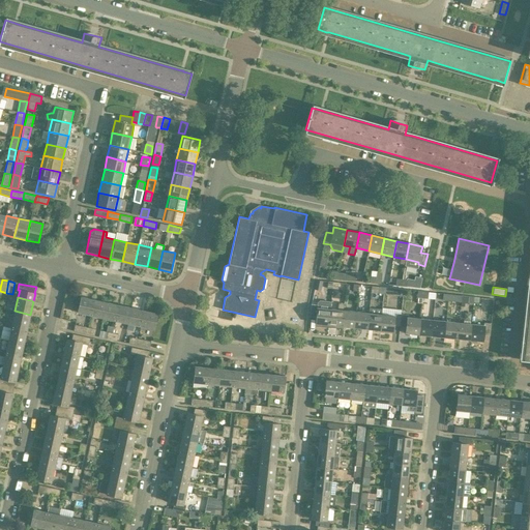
[(90,316),(94,300),(81,297),(78,313),(90,316)]
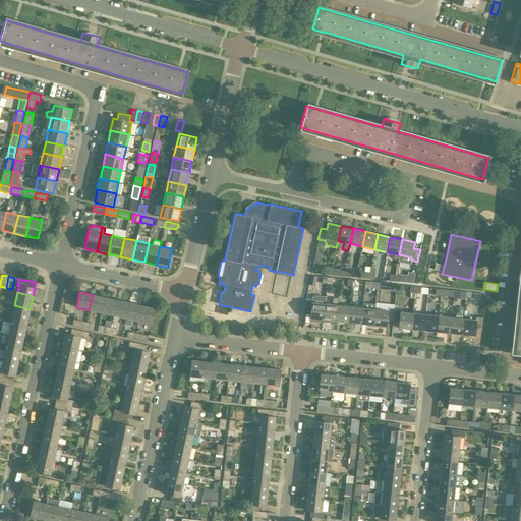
[(93,295),(89,310),(101,312),(105,297),(93,295)]
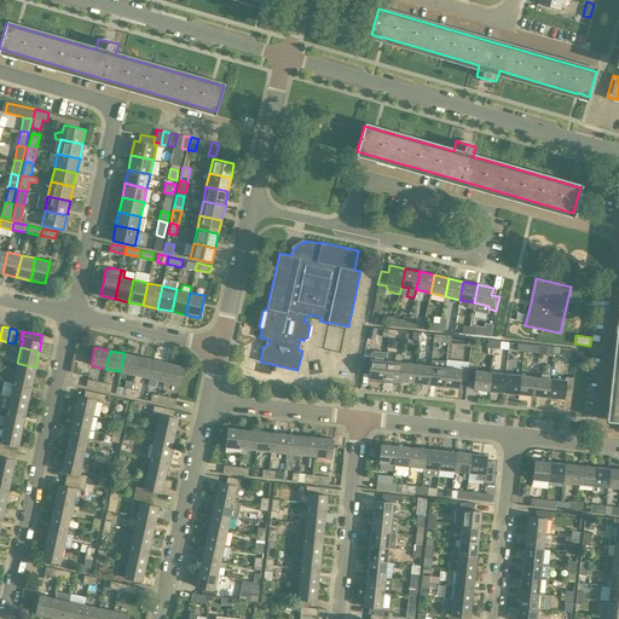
[(362,370),(369,370),(368,377),(383,380),(386,362),(387,352),(374,351),(370,353),(370,357),(363,356),(362,370)]
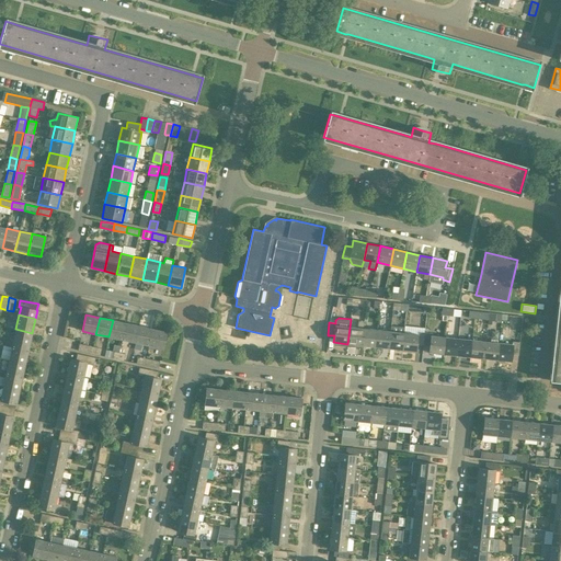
[(113,320),(109,336),(122,340),(126,323),(113,320)]
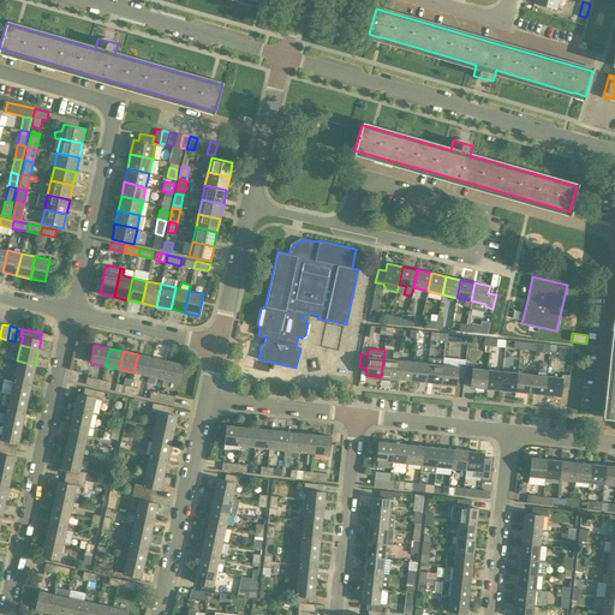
[(392,359),(383,359),(381,377),(395,378),(398,360),(399,352),(393,351),(392,359)]
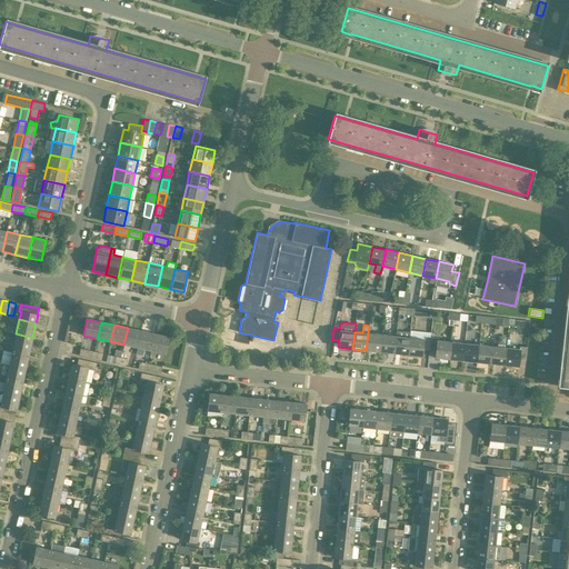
[(128,328),(123,345),(138,348),(141,331),(128,328)]
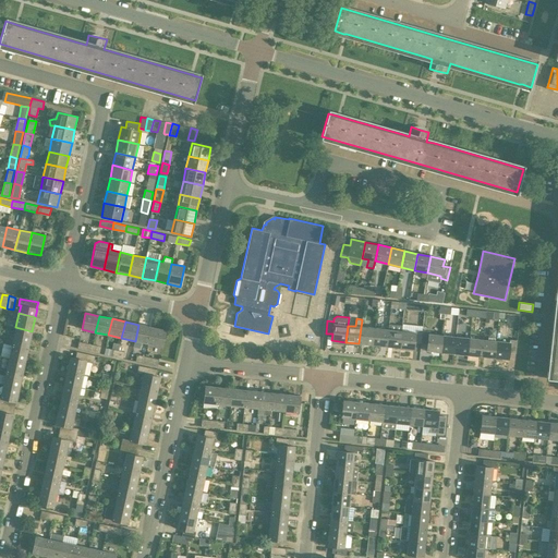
[(138,325),(135,341),(148,343),(152,327),(138,325)]
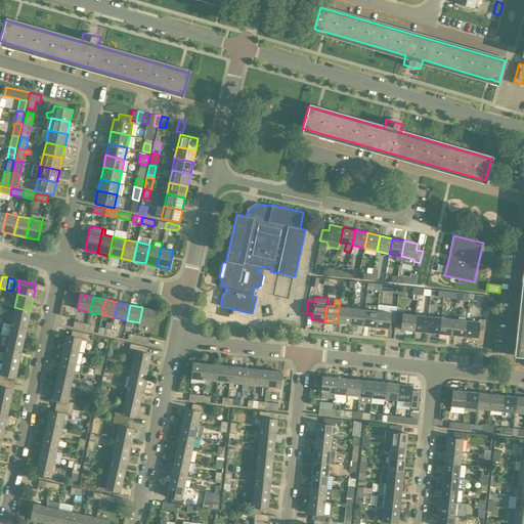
[(11,320),(27,323),(30,311),(14,307),(11,320)]
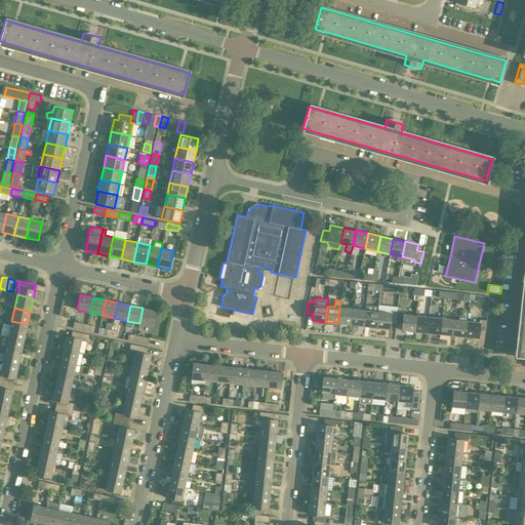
[(143,308),(139,323),(152,326),(155,311),(143,308)]
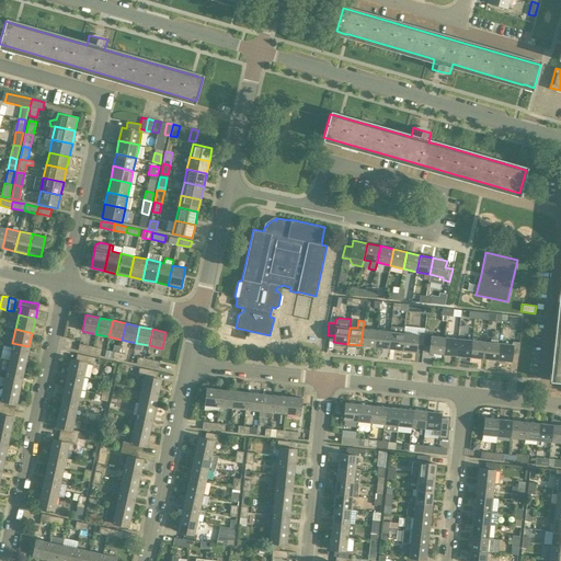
[(363,329),(361,345),(375,347),(376,330),(363,329)]
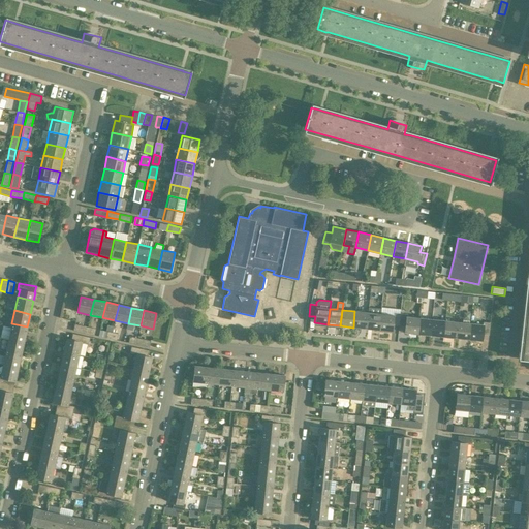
[(366,329),(368,313),(354,311),(353,328),(366,329)]
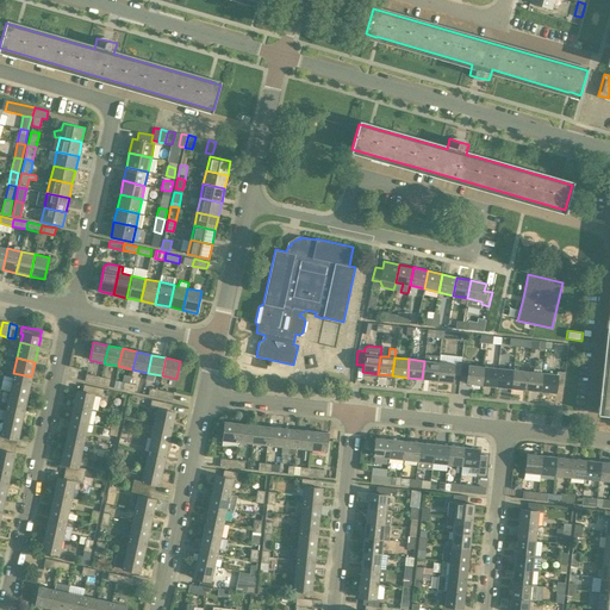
[(439,362),(437,380),(452,383),(453,374),(460,375),(461,361),(454,360),(453,363),(439,362)]
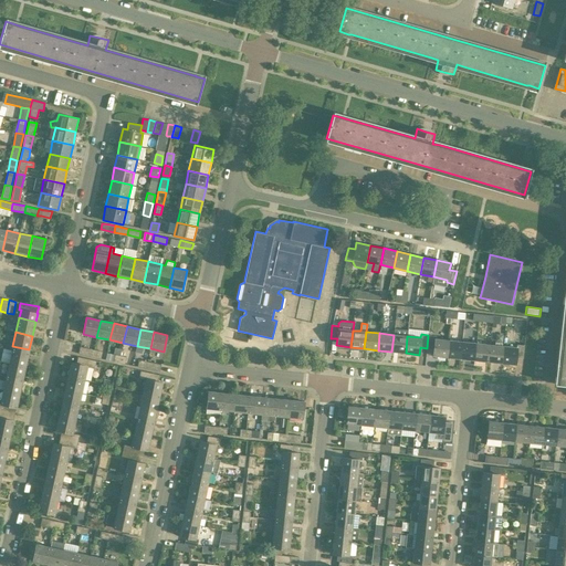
[(406,353),(407,336),(394,335),(391,352),(406,353)]
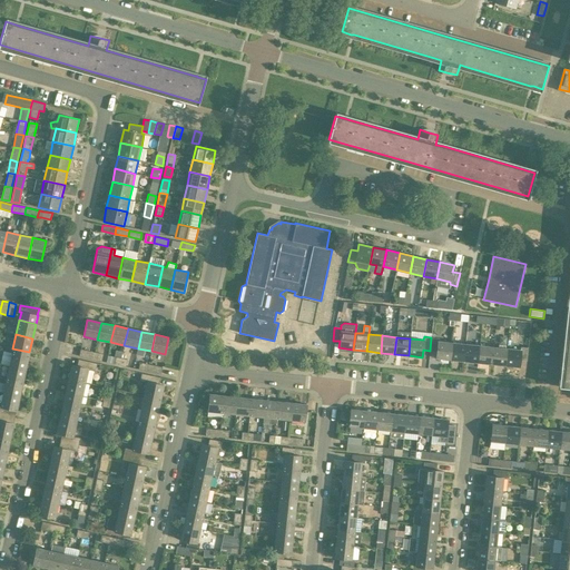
[(450,360),(451,343),(438,342),(439,338),(431,337),(430,351),(436,351),(435,359),(450,360)]
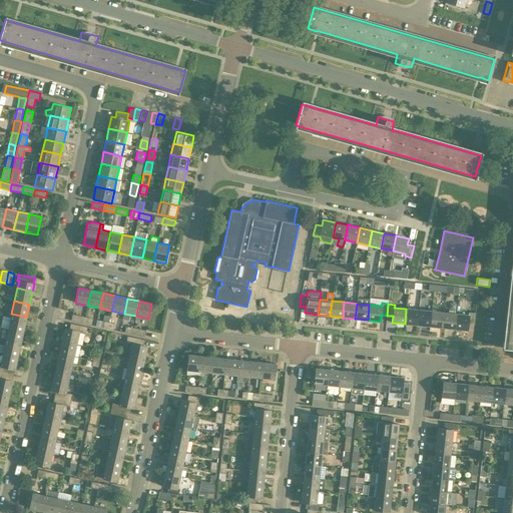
[(406,309),(405,324),(417,325),(419,310),(406,309)]
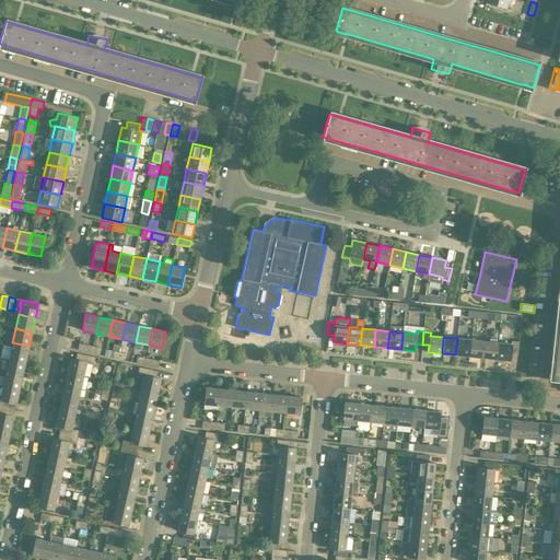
[(468,357),(470,340),(457,338),(455,354),(468,357)]
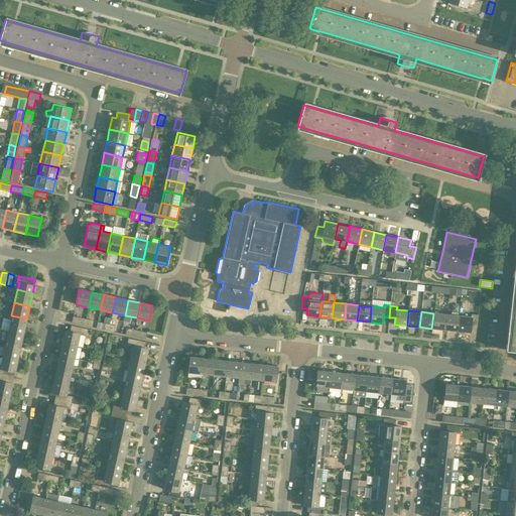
[(444,330),(445,314),(433,313),(431,329),(444,330)]
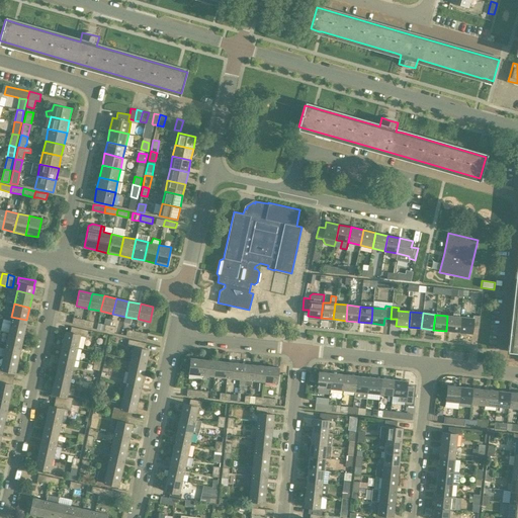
[(458,332),(460,317),(447,316),(446,331),(458,332)]
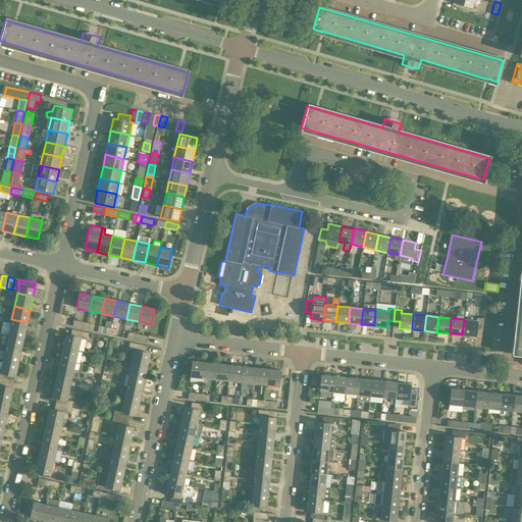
[(464,319),(462,334),(475,336),(475,330),(482,330),(483,319),(476,318),(476,321),(464,319)]
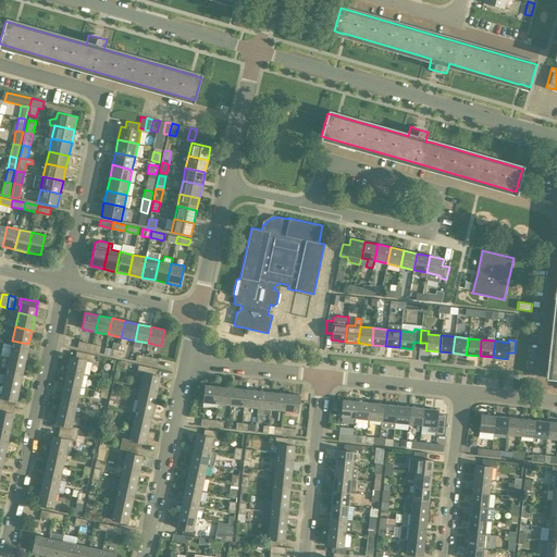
[(9,355),(25,358),(28,344),(12,341),(9,355)]
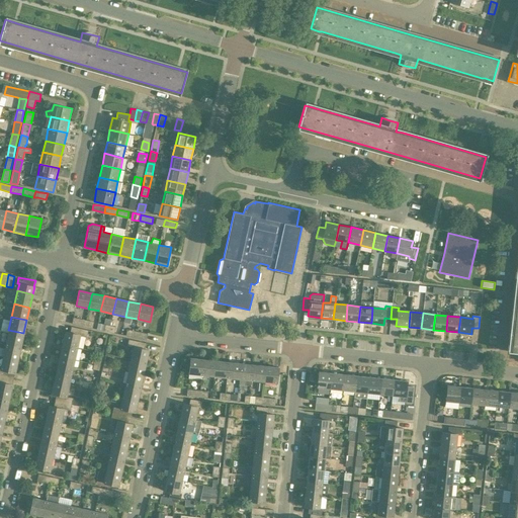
[(84,327),(86,320),(73,318),(72,324),(84,327)]
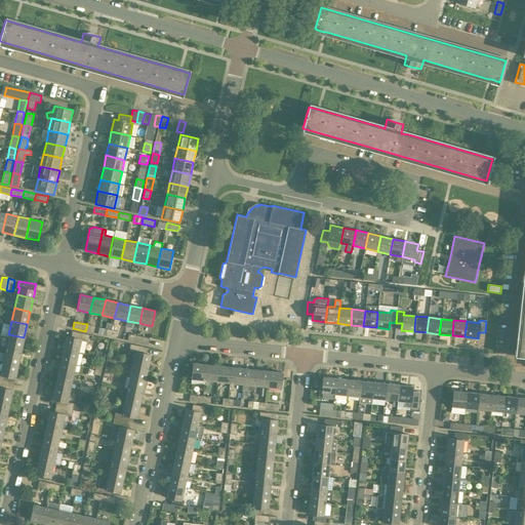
[(87,324),(85,331),(93,333),(94,326),(87,324)]
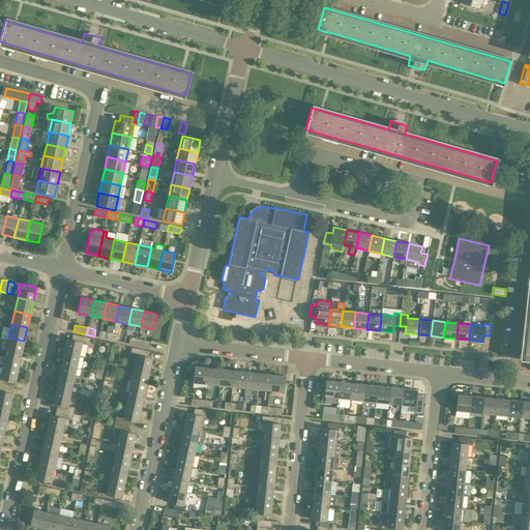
[(63,352),(79,356),(82,343),(88,345),(90,337),(72,334),(71,341),(66,340),(63,352)]
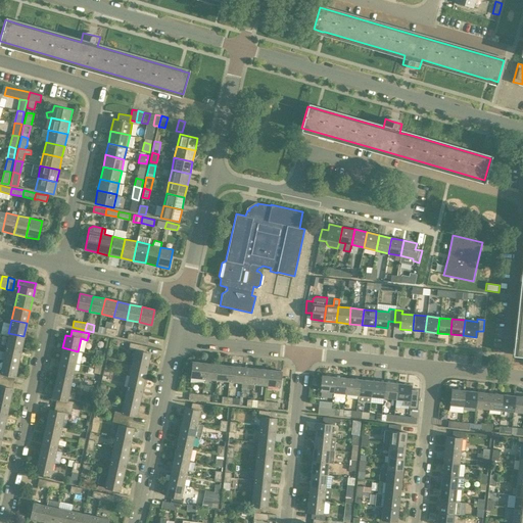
[(135,340),(136,334),(128,332),(127,339),(135,340)]
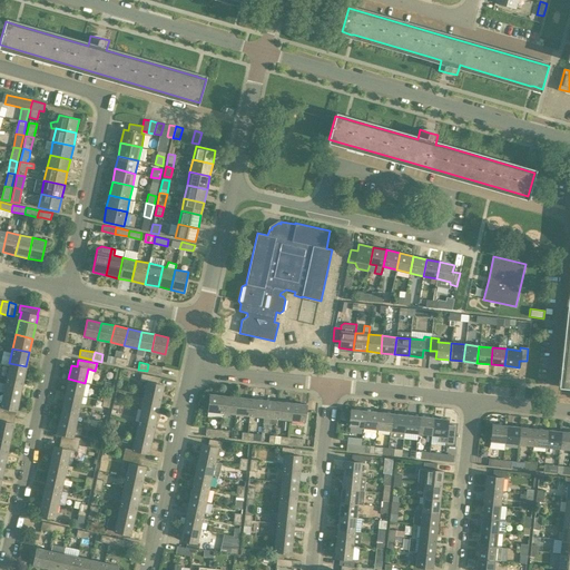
[(7,377),(22,381),(26,366),(9,363),(7,377)]
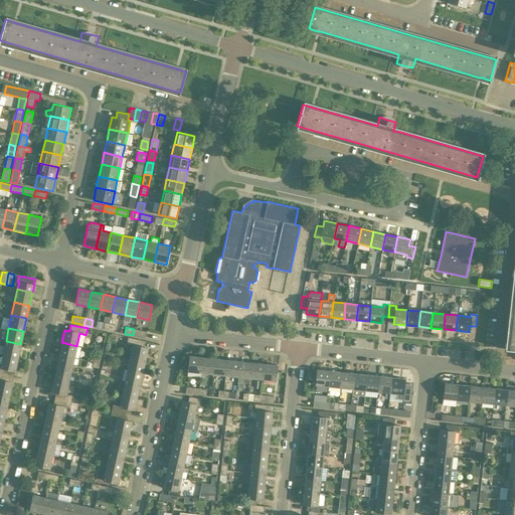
[(134,329),(133,335),(145,338),(146,332),(134,329)]
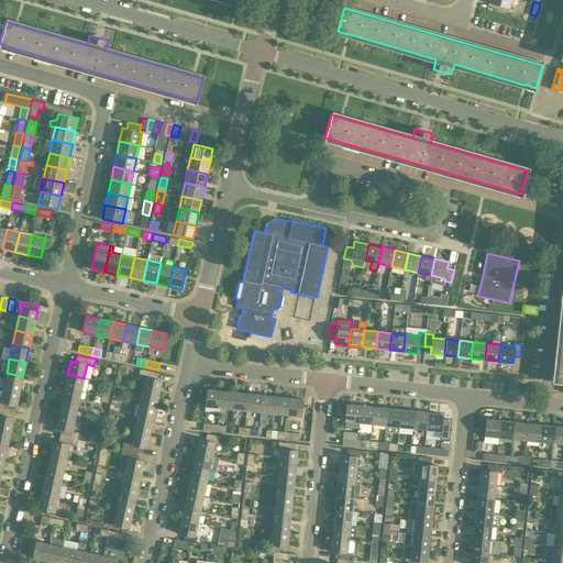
[(142,390),(158,395),(162,381),(156,379),(158,373),(140,368),(138,376),(145,377),(142,390)]
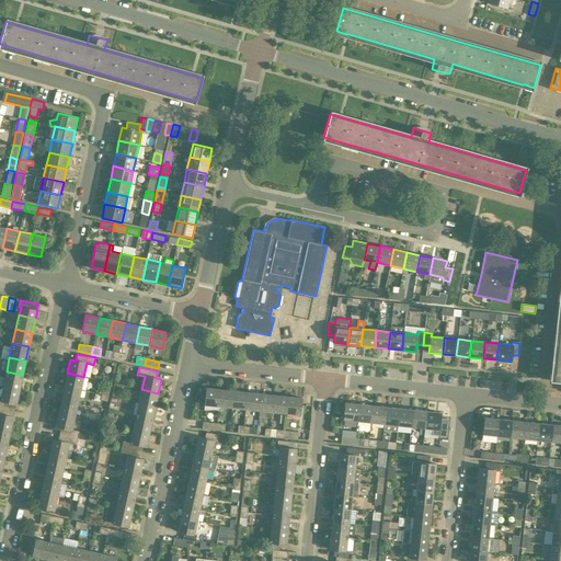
[(3,386),(20,389),(22,375),(7,371),(3,386)]
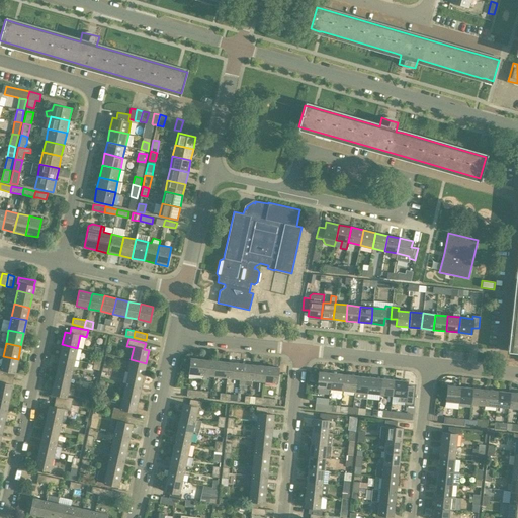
[(60,356),(74,360),(77,348),(62,344),(60,356)]
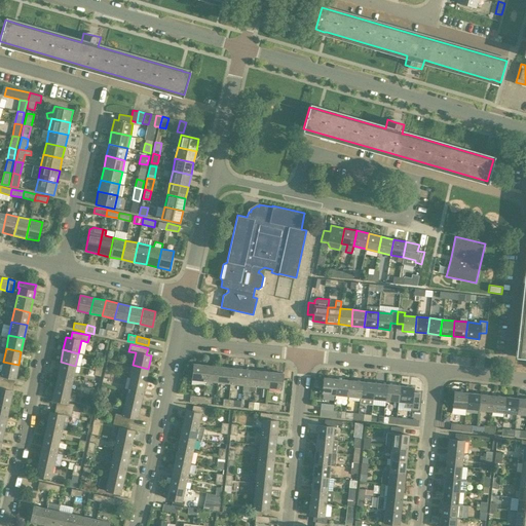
[(19,365),(3,362),(0,374),(0,381),(13,384),(15,378),(19,365)]
